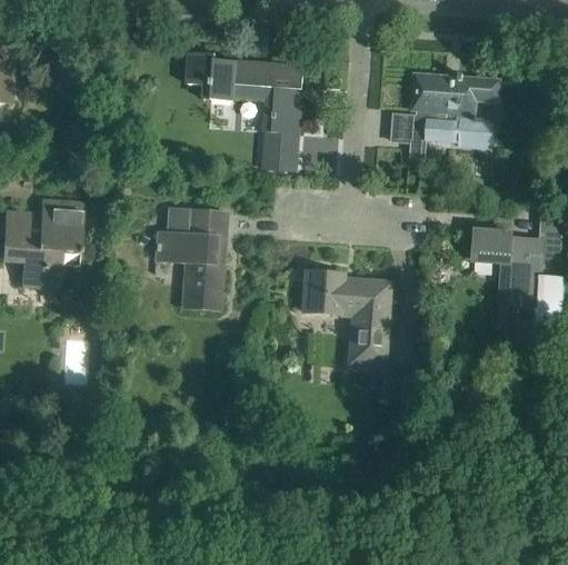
[(0,118),(2,118),(3,100),(12,101),(17,43),(0,42),(0,118)]
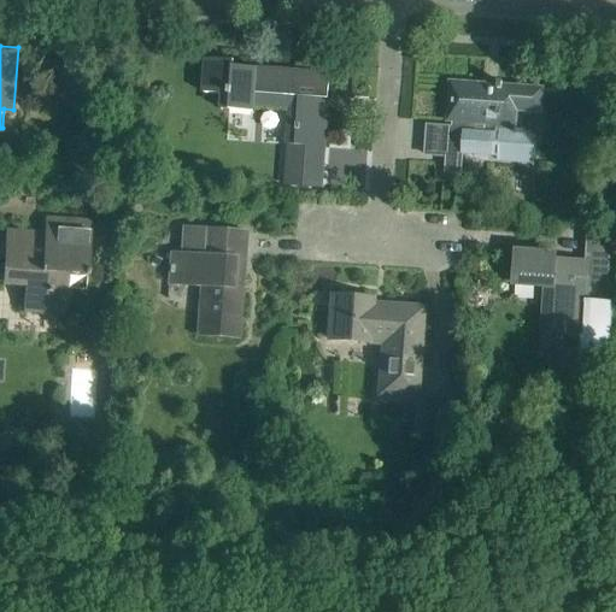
[(205,80),(204,88),(206,89),(221,89),(223,89),(230,90),(229,106),(230,106),(251,107),(253,107),(254,101),(291,104),(288,141),(286,182),(304,183),(306,142),(324,143),(330,70),(234,63),(235,57),(206,56),(205,80)]
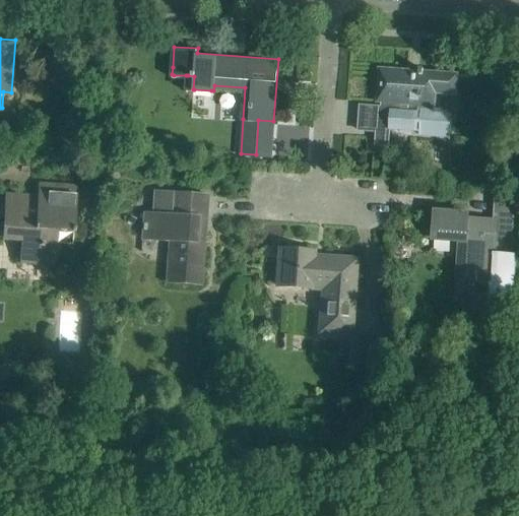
[(376,129),(375,142),(389,143),(391,126),(392,109),(417,110),(416,128),(420,128),(420,132),(446,133),(447,130),(451,130),(452,113),(448,113),(448,109),(432,108),(432,103),(435,103),(436,89),(456,91),(457,71),(424,69),(424,66),(420,66),(420,71),(409,70),(409,68),(380,66),(379,80),(382,80),(382,84),(379,84),(378,99),(381,99),(381,104),(380,128),(376,127),(376,129)]
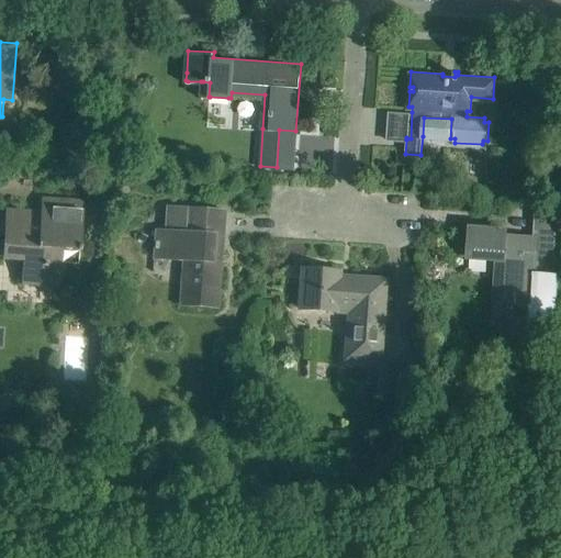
[(49,141),(48,152),(67,153),(68,142),(49,141)]
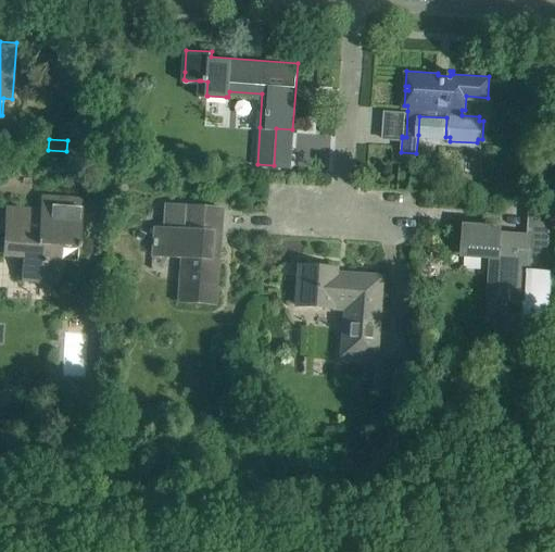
[(84,196),(63,195),(41,192),(40,216),(33,215),(33,205),(7,203),(3,240),(24,241),(22,278),(59,280),(61,245),(80,246),(84,196)]
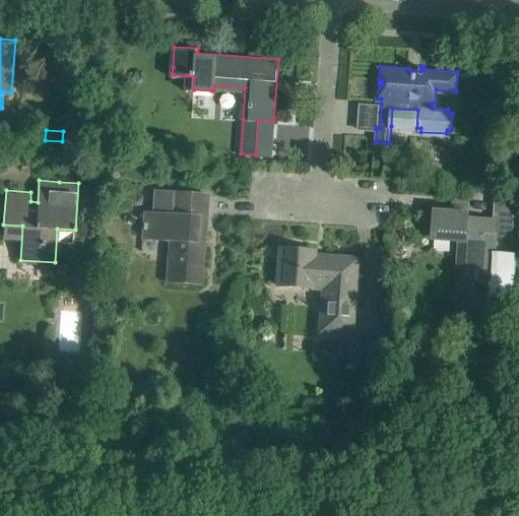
[(457,289),(474,291),(475,277),(492,278),(490,306),(512,307),(516,253),(495,251),(496,232),(517,234),(518,215),(518,184),(498,183),(496,220),(467,218),(467,211),(436,208),(435,236),(464,239),(463,252),(459,252),(457,289)]
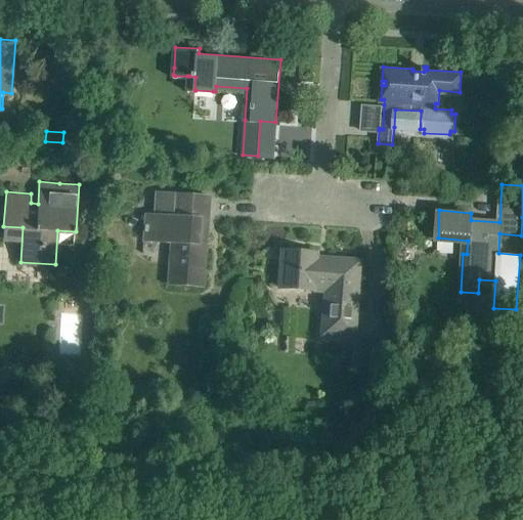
[(211,195),(174,191),(156,189),(154,212),(145,212),(143,237),(171,240),(168,282),(205,284),(207,242),(199,241),(201,217),(209,218),(211,195)]
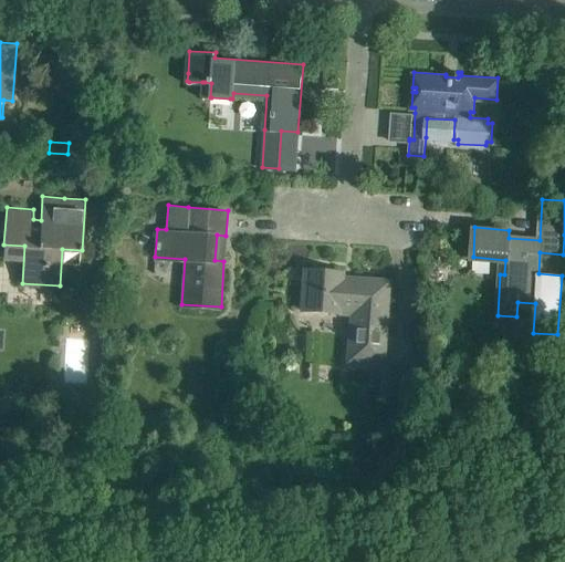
[(383,361),(387,301),(388,279),(355,277),(355,281),(342,280),(342,271),(305,268),(303,308),(354,311),(351,358),(383,361)]
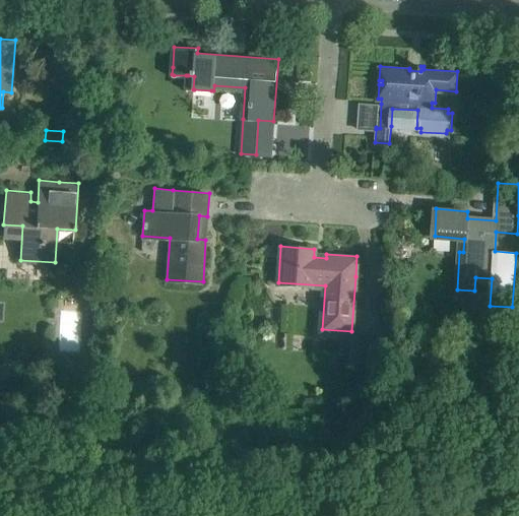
[(87,292),(86,305),(99,306),(100,293),(87,292)]
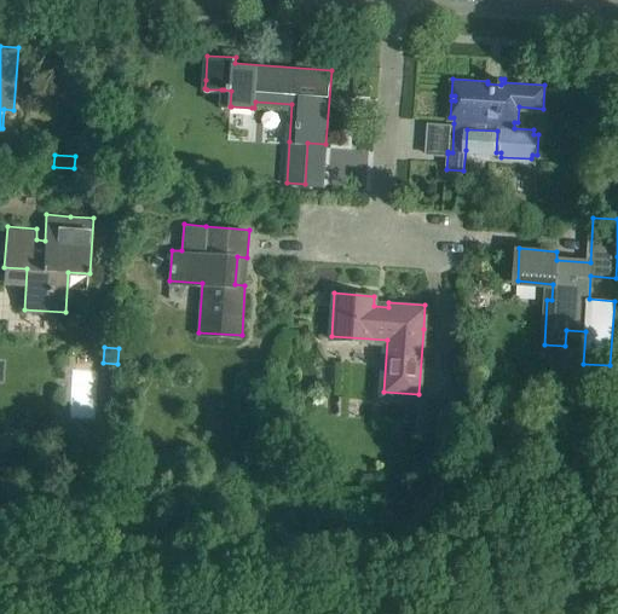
[(426,417),(425,429),(451,432),(452,420),(426,417)]
